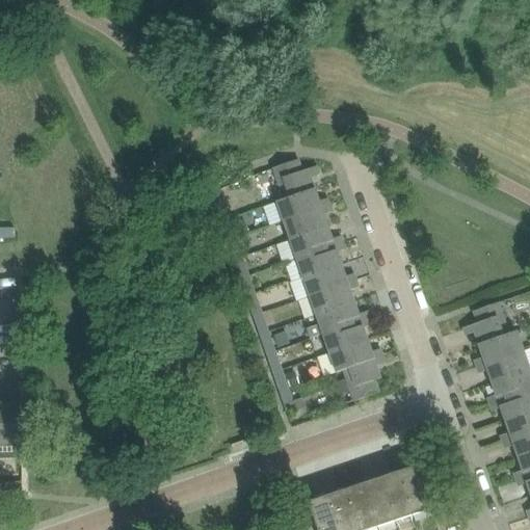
[(301,169),(297,158),(272,166),(283,197),(314,186),(310,175),(318,171),(316,164),(301,169)]
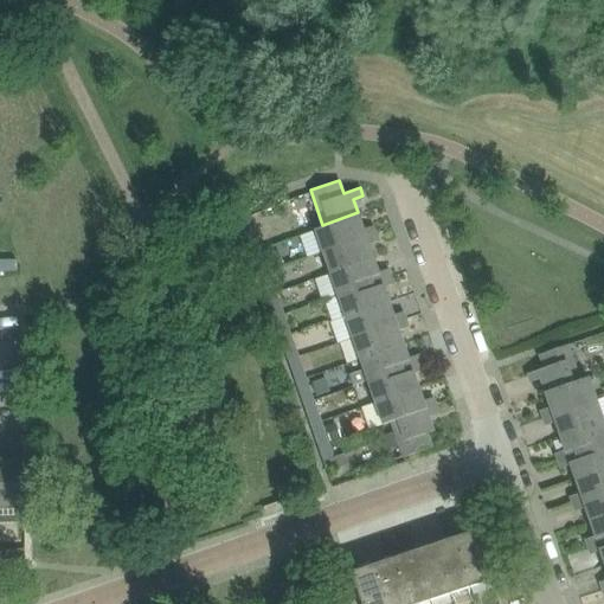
[(362,227),(358,212),(322,225),(315,227),(322,249),(374,231),(372,224),(362,227)]
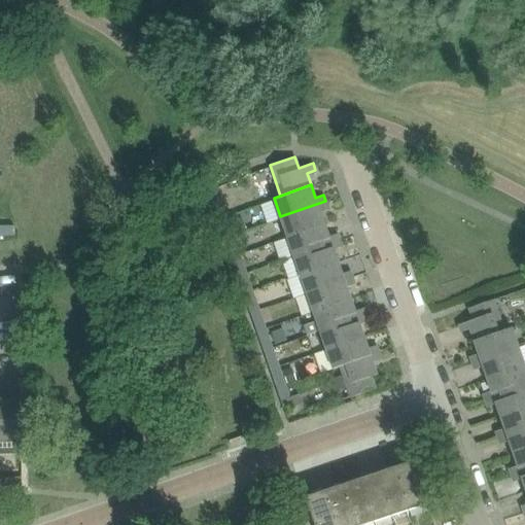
[(223,209),(218,196),(210,199),(214,212),(223,209)]
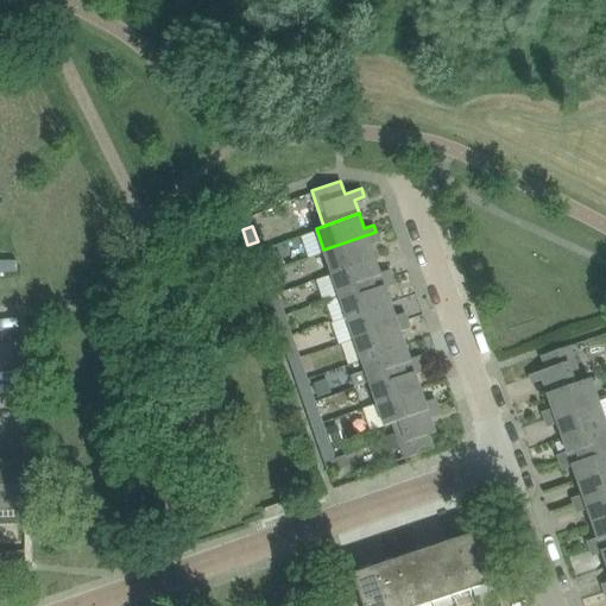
[(379,240),(376,232),(323,250),(330,271),(373,257),(370,244),(379,240)]
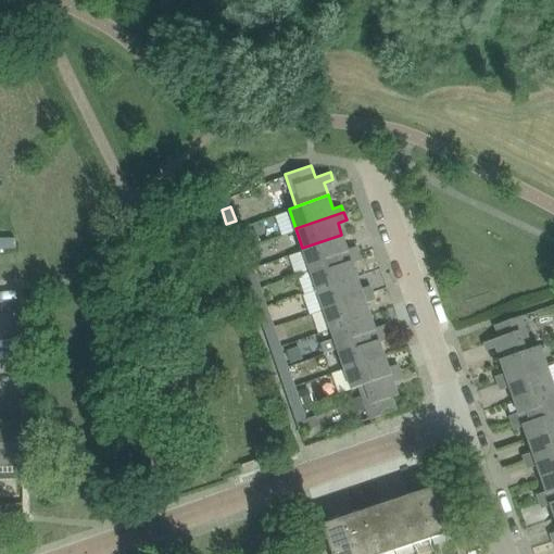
[(244,246),(240,233),(230,236),(236,249),(244,246)]
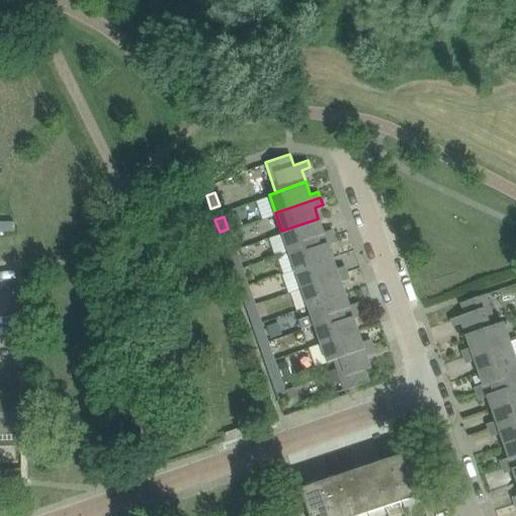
[(323,231),(318,219),(281,231),(288,250),(333,235),(331,228),(323,231)]
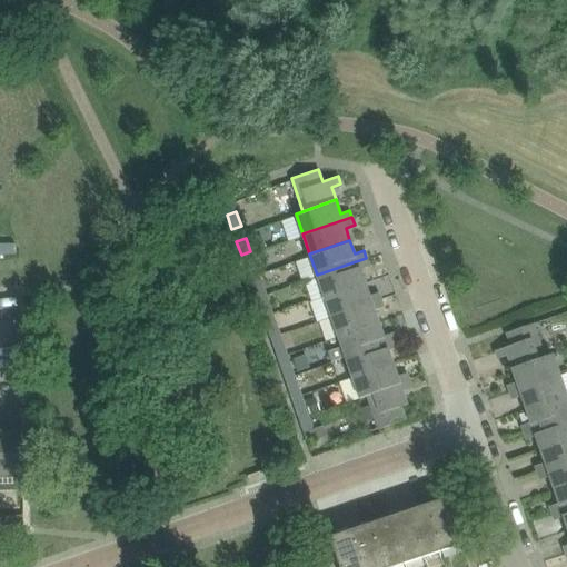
[(256,267),(250,251),(241,255),(247,271),(256,267)]
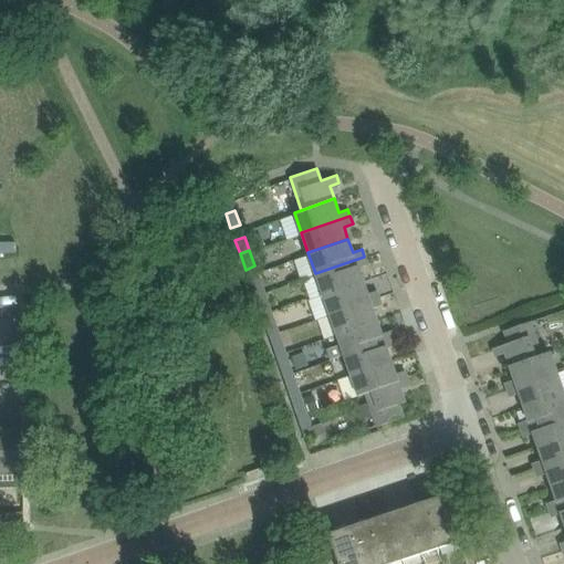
[(366,263),(364,257),(315,273),(322,294),(362,280),(357,267),(366,263)]
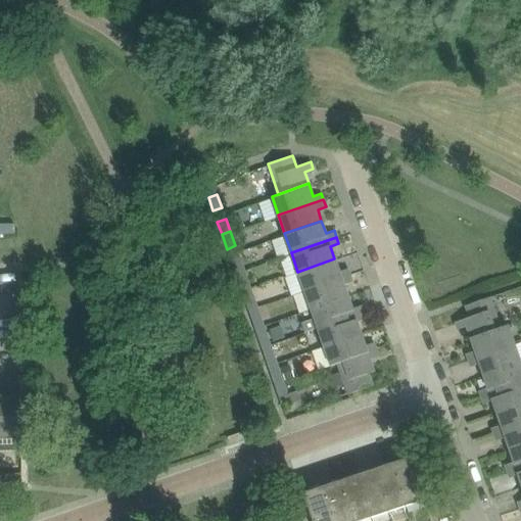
[(239,255),(230,258),(235,273),(243,269),(239,255)]
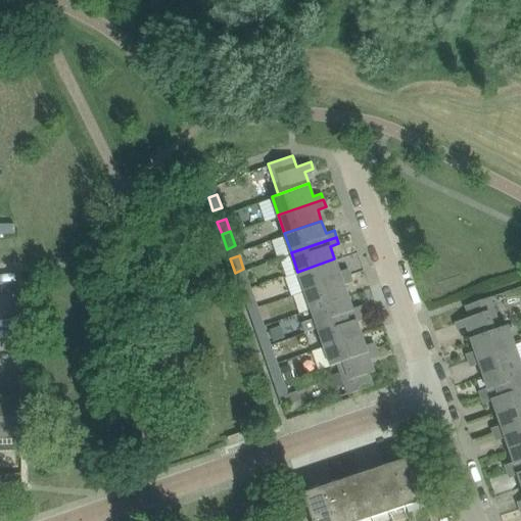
[(338,270),(334,258),(297,272),(303,289),(349,274),(347,267),(338,270)]
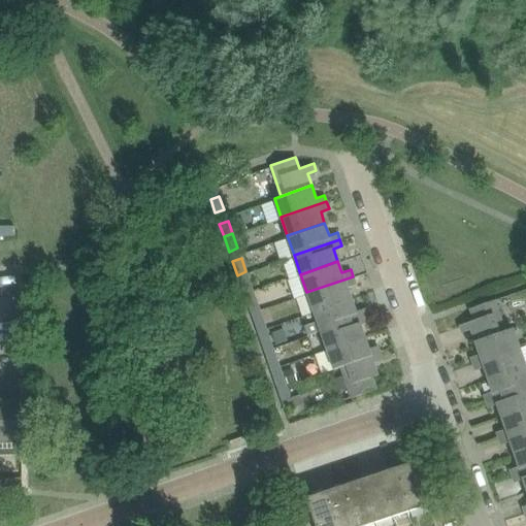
[(251,286),(245,271),(237,275),(241,289),(251,286)]
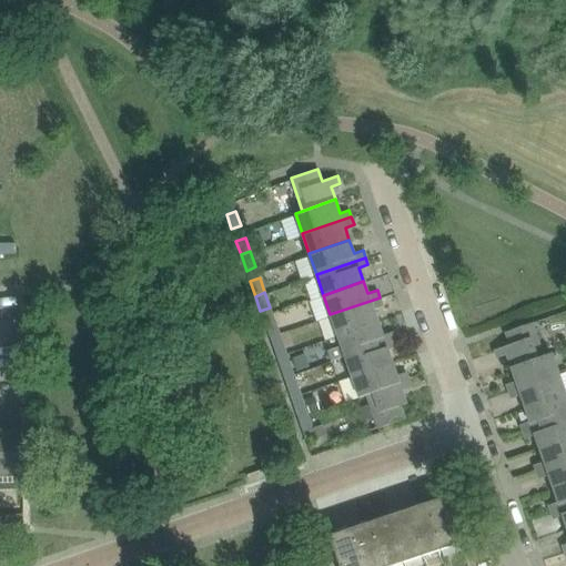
[(382,304),(380,297),(330,314),(336,335),(377,321),(373,307),(382,304)]
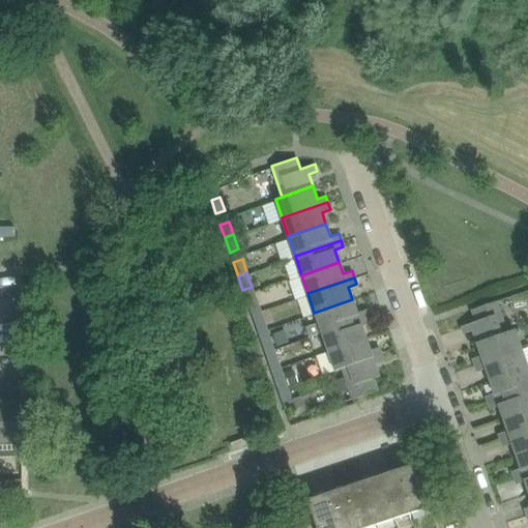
[(255,296),(246,299),(251,313),(260,310),(255,296)]
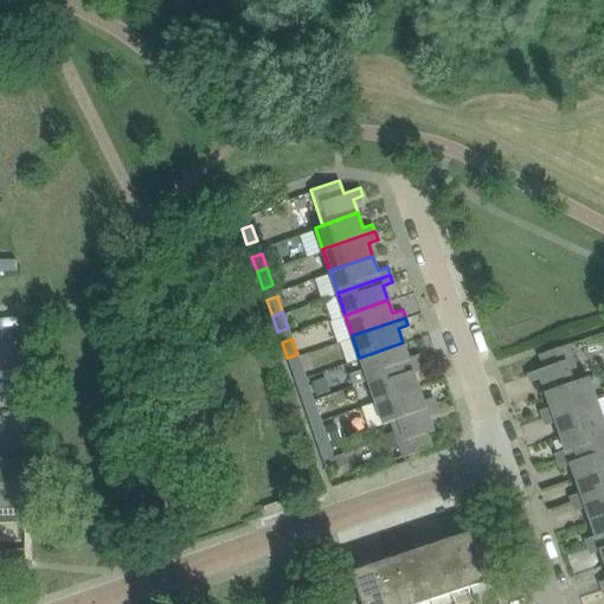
[(367,379),(419,360),(417,353),(407,357),(403,342),(359,358),(364,368),(348,373),(352,384),(367,379)]
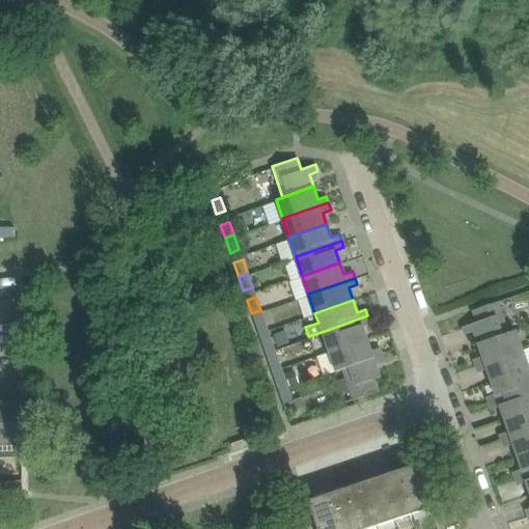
[(507,332),(503,319),(496,300),(471,309),(475,321),(461,326),(464,333),(472,330),(476,342),(507,332)]
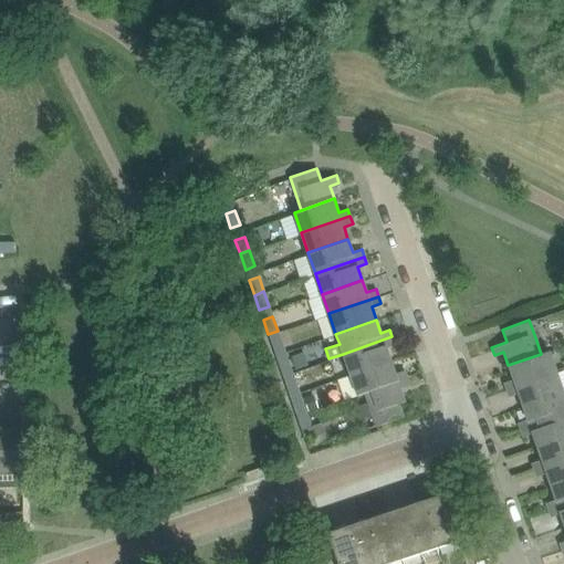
[(283,345),(278,331),(268,334),(273,348),(283,345)]
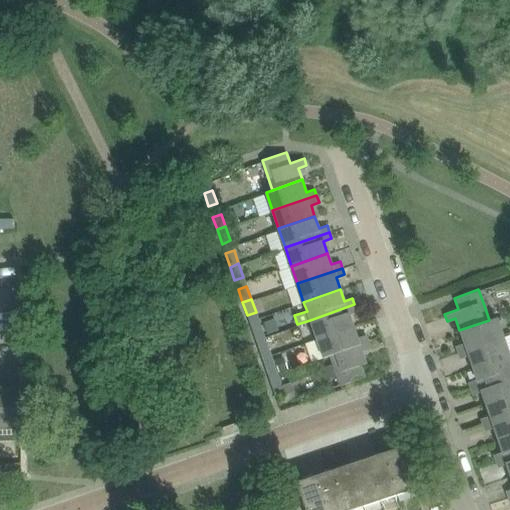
[(357,311),(354,304),(310,320),(316,338),(352,326),(348,314),(357,311)]
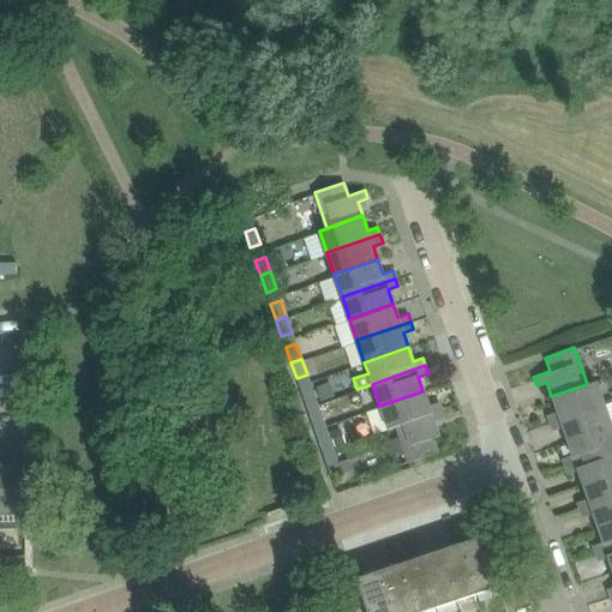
[(549,421),(604,403),(595,381),(587,384),(551,396),(556,411),(546,414),(549,421)]
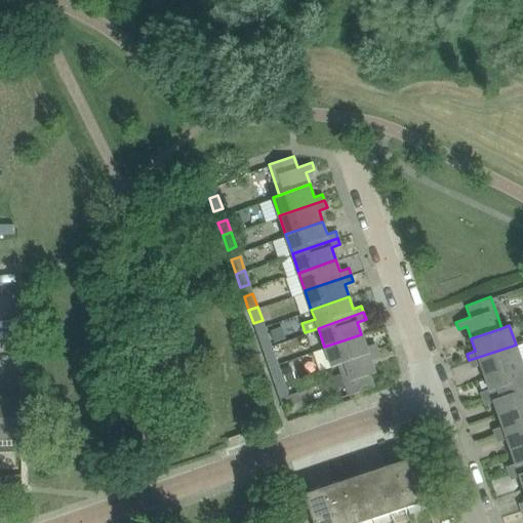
[(271,345),(266,331),(257,334),(262,348),(271,345)]
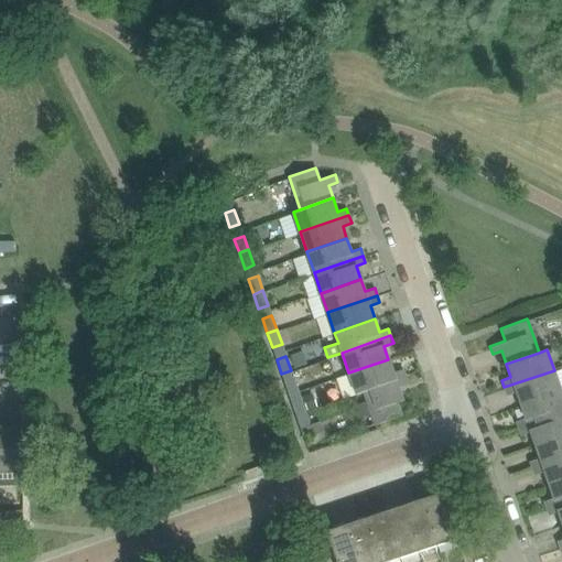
[(392,371),(388,359),(348,373),(356,393),(363,391),(363,390),(404,376),(402,368),(392,371)]
